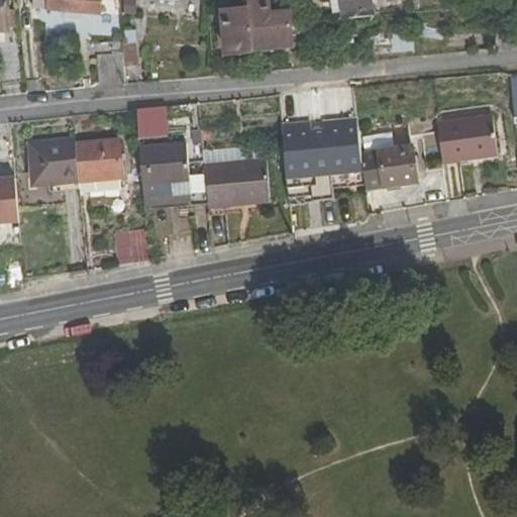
[(32,0),(31,10),(101,16),(101,0),(32,0)]
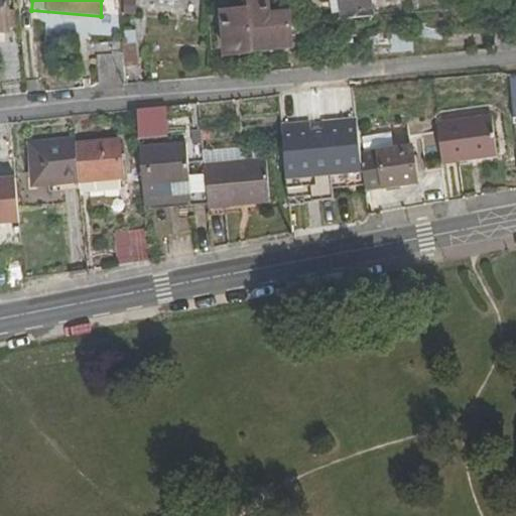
[(139,14),(136,0),(130,0),(121,1),(124,17),(139,14)]
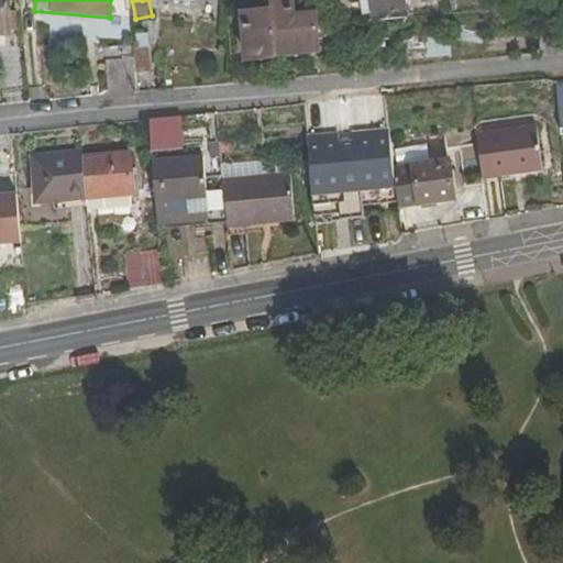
[(244,62),(320,54),(317,12),(295,14),(293,0),(268,0),(269,9),(240,11),(244,62)]
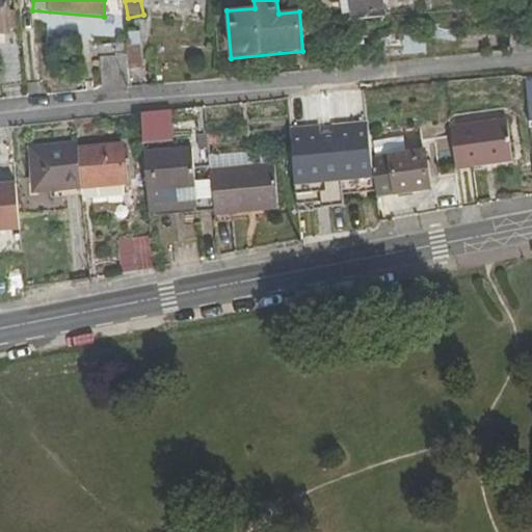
[(347,0),(351,20),(382,17),(379,0),(347,0)]
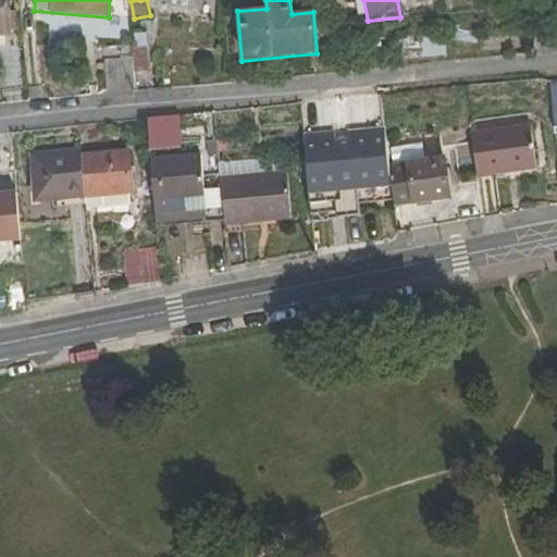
[(132,48),(133,58),(135,79),(155,78),(152,56),(147,57),(146,47),(132,48)]
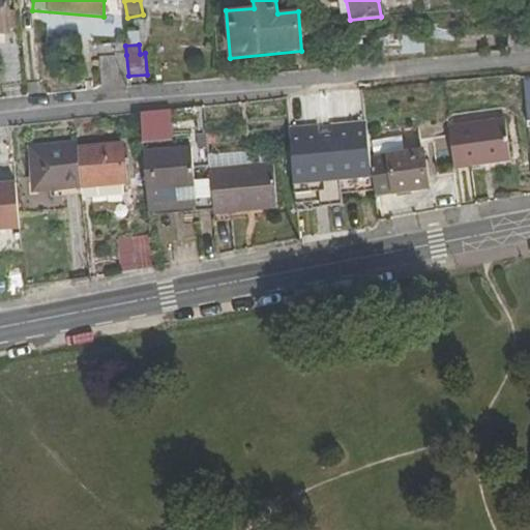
[(104,85),(129,83),(128,76),(126,55),(101,56),(104,85)]
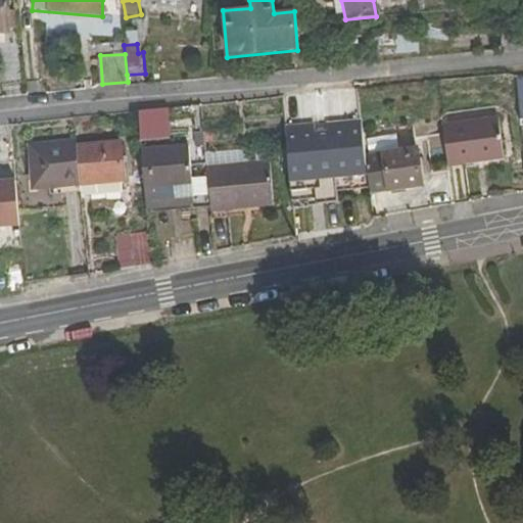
[(504,115),(446,123),(452,161),(508,154),(504,115)]
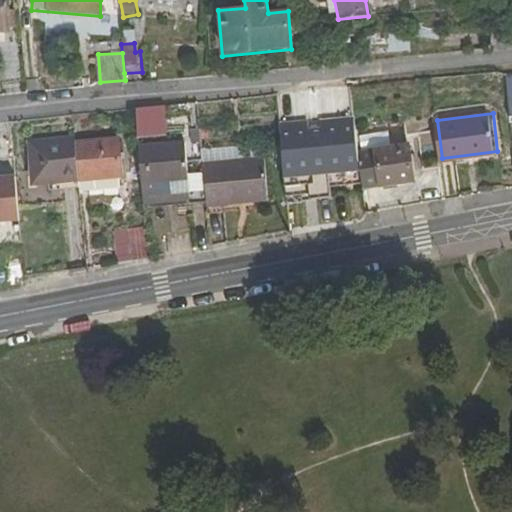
[(351,120),(310,123),(311,134),(352,130),(351,120)]
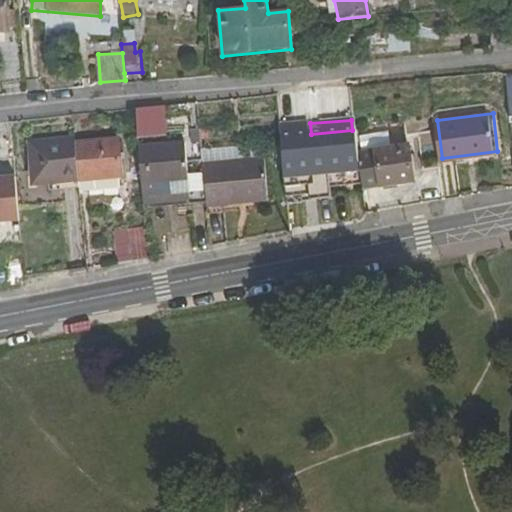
[(304,124),(277,126),(278,137),(305,134),(304,124)]
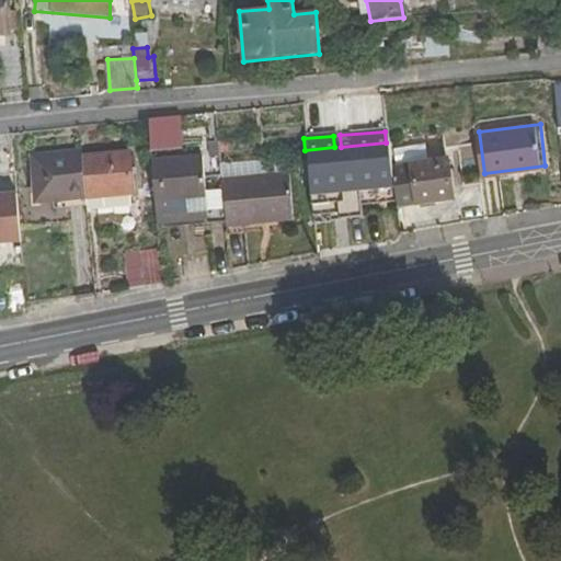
[(334,147),(305,150),(311,222),(361,218),(359,206),(395,204),(389,167),(386,142),(341,147),(334,147)]
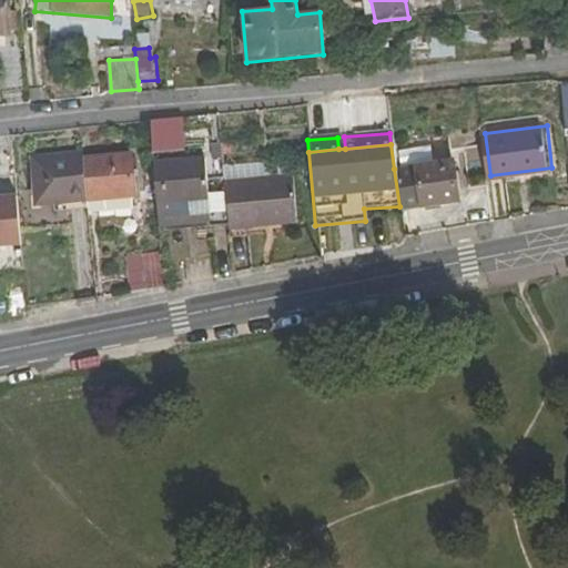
[(32,208),(85,203),(82,158),(81,153),(28,159),(32,208)]
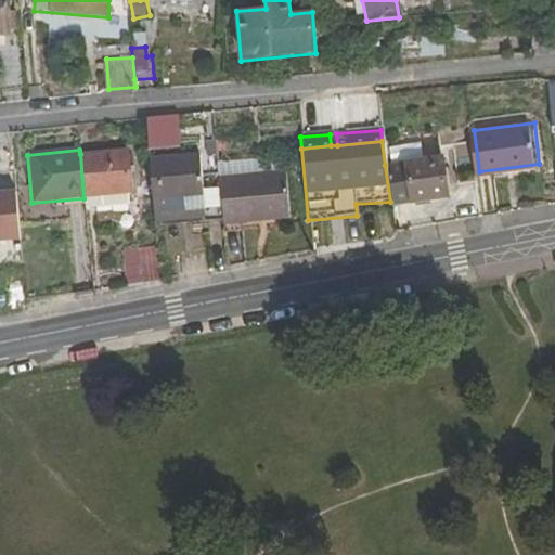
[(80,154),(84,198),(131,194),(127,150),(80,154)]
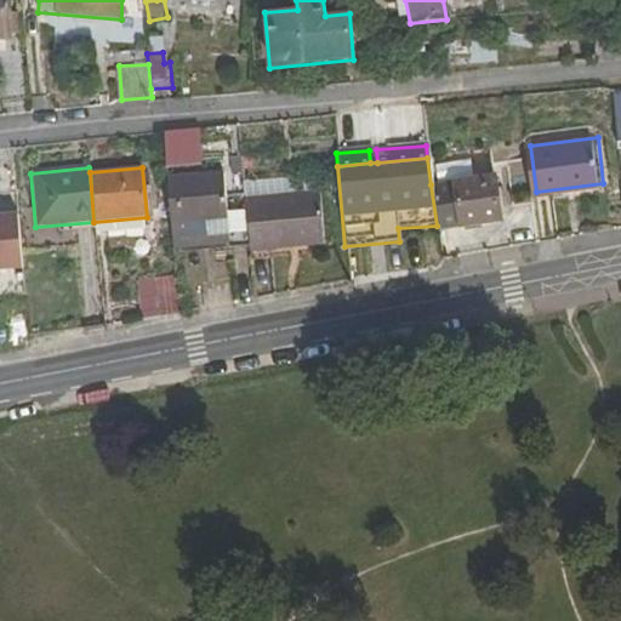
[(169,178),(175,249),(226,243),(227,250),(246,249),(243,201),(240,171),(169,178)]
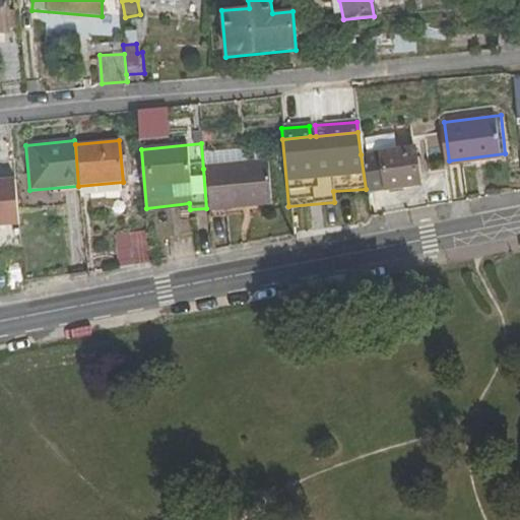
[(413,146),(361,154),(366,189),(366,193),(418,186),(413,146)]
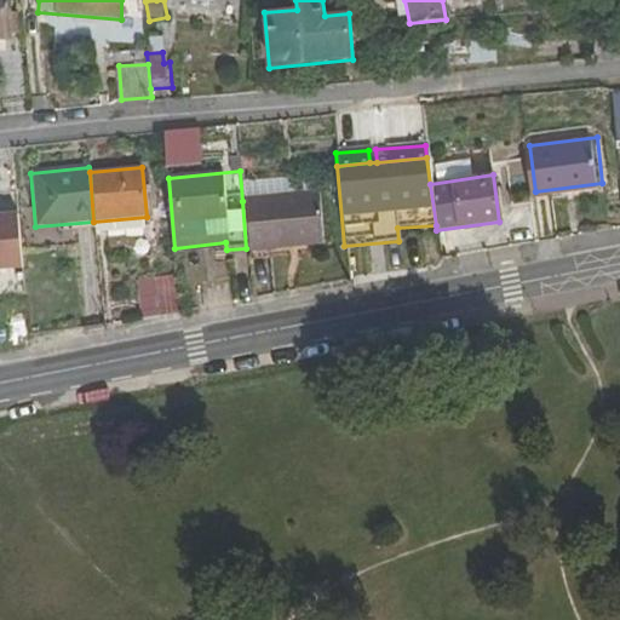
[(246,248),(247,251),(321,245),(317,195),(242,201),(246,248)]
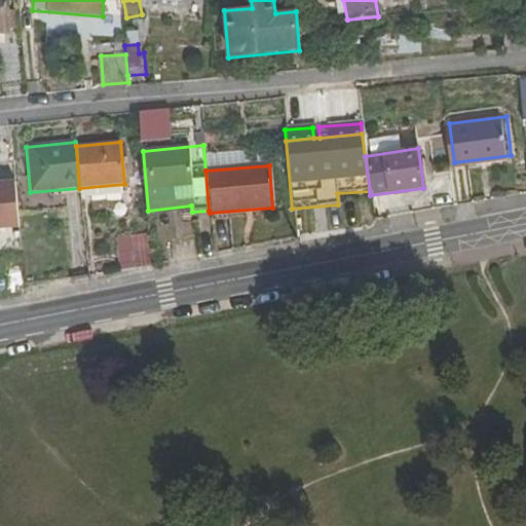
[(0,231),(17,230),(14,184),(0,185),(0,231)]
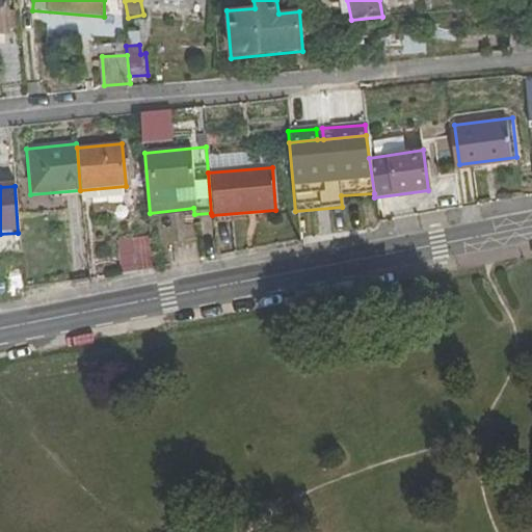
[(117,239),(121,271),(155,267),(151,235),(117,239)]
